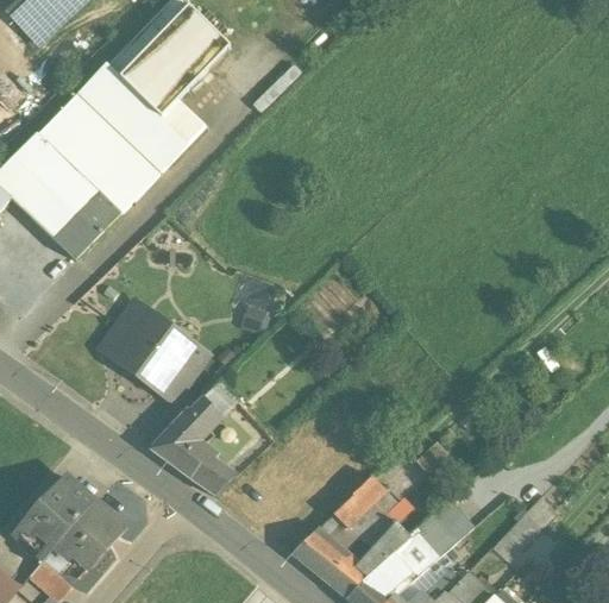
[(32,0),(27,5),(46,25),(74,0),(32,0)]
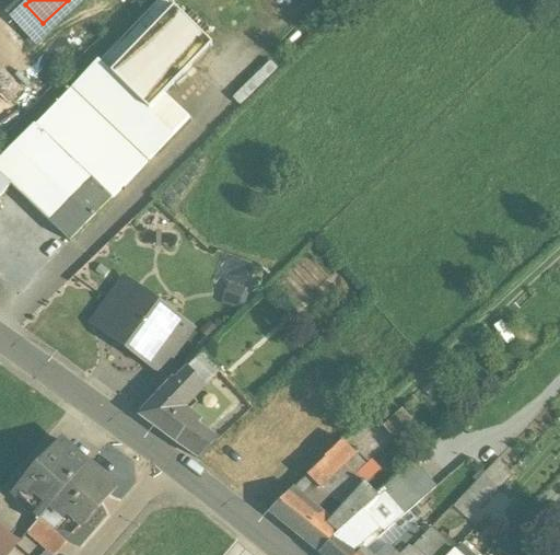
[(154,0),(97,57),(149,106),(163,90),(213,41),(168,0),(154,0)]
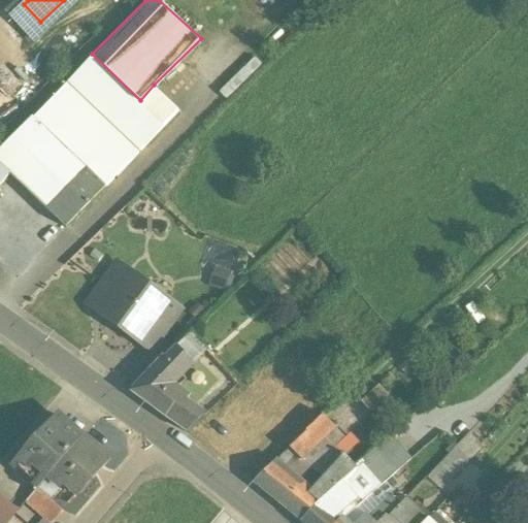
[(32,117),(31,116),(19,128),(13,124),(0,137),(0,182),(9,171),(66,224),(67,223),(103,186),(178,107),(154,85),(140,100),(92,54),(32,117)]
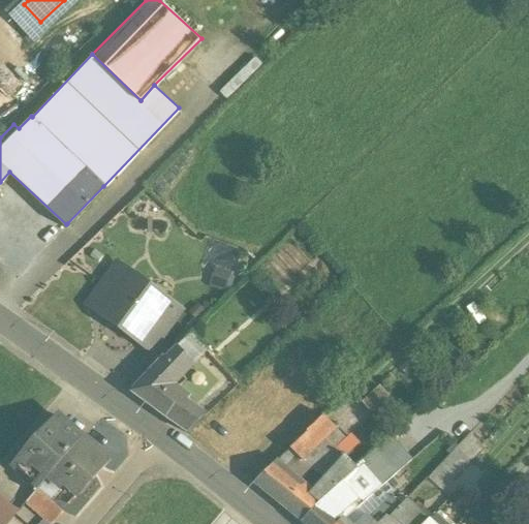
[(63,65),(23,108),(32,117),(76,69),(73,66),(69,71),(63,65)]
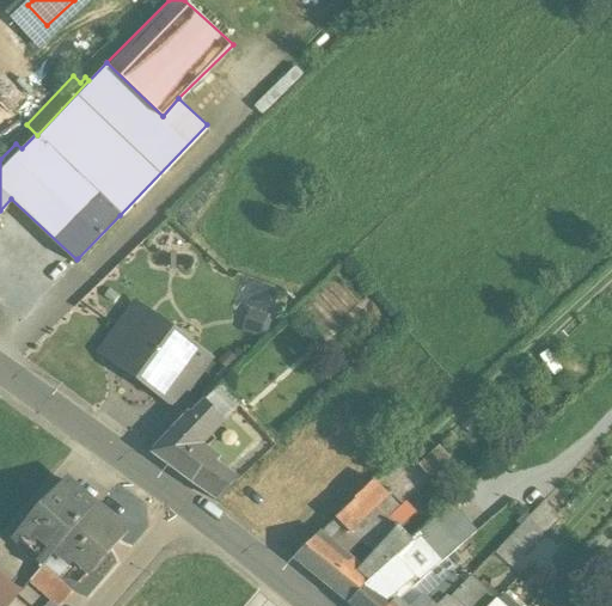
[(0,145),(0,146),(22,122),(0,102),(0,145)]
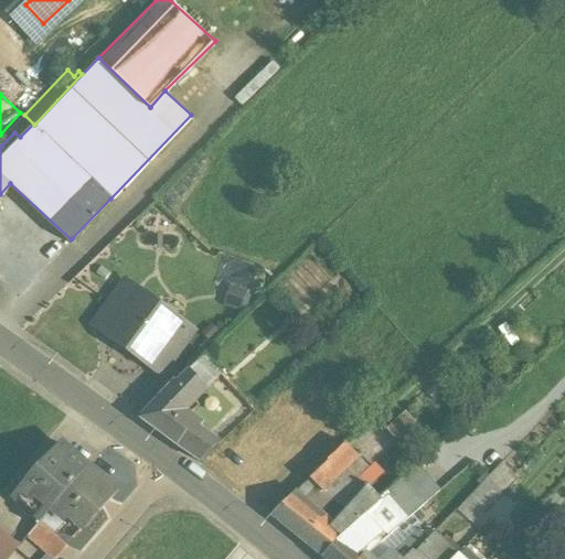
[(125,278),(109,300),(124,311),(140,289),(125,278)]
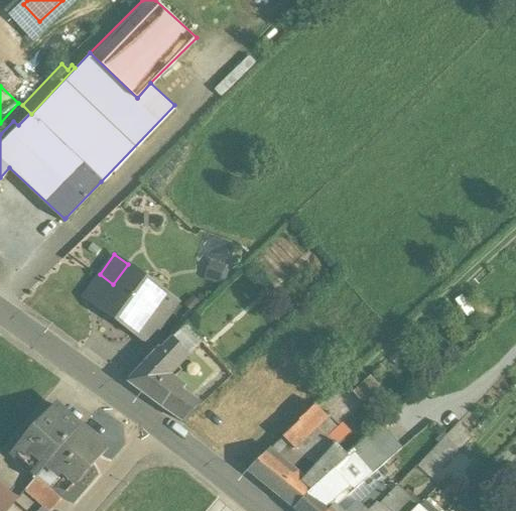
[(224,262),(208,259),(205,275),(221,278),(224,262)]
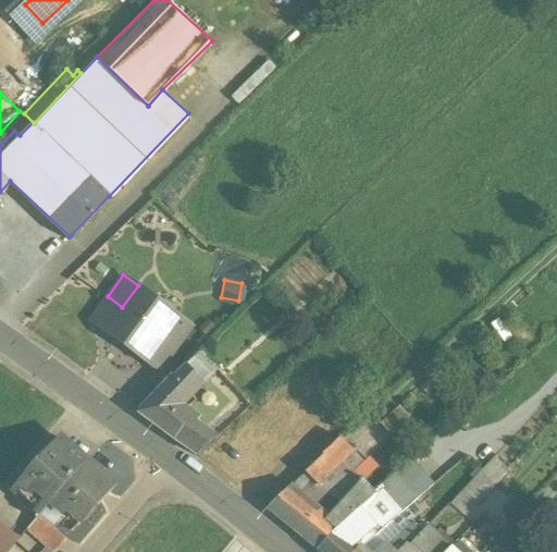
[(174,311),(138,285),(122,307),(108,328),(109,328),(112,323),(146,348),(143,353),(144,353),(156,336),(174,311)]
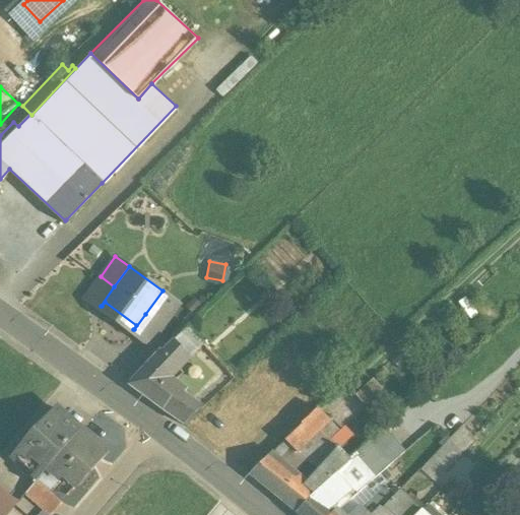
[(101,276),(86,296),(101,306),(114,286),(101,276)]
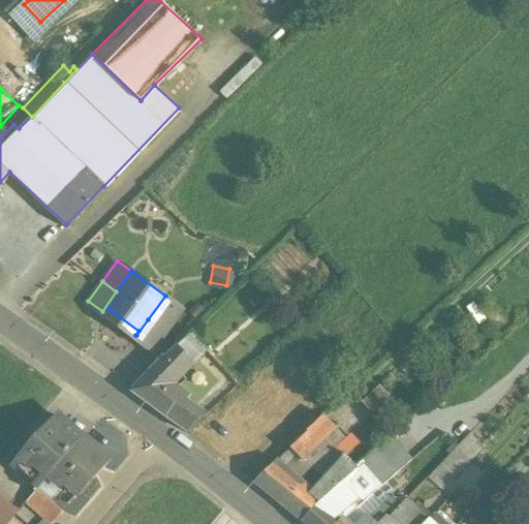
[(165,296),(148,319),(161,330),(179,306),(165,296)]
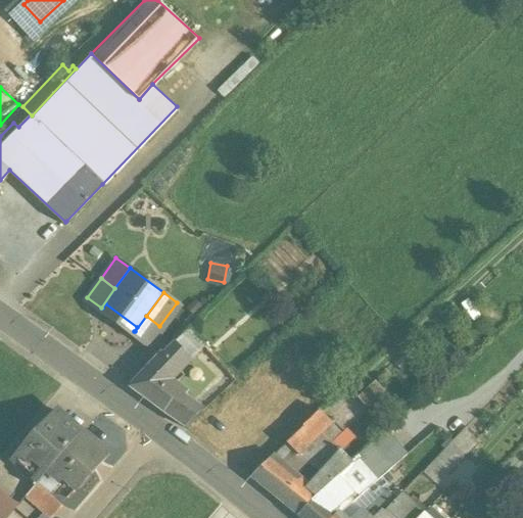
[(159,326),(146,316),(135,331),(148,341),(159,326)]
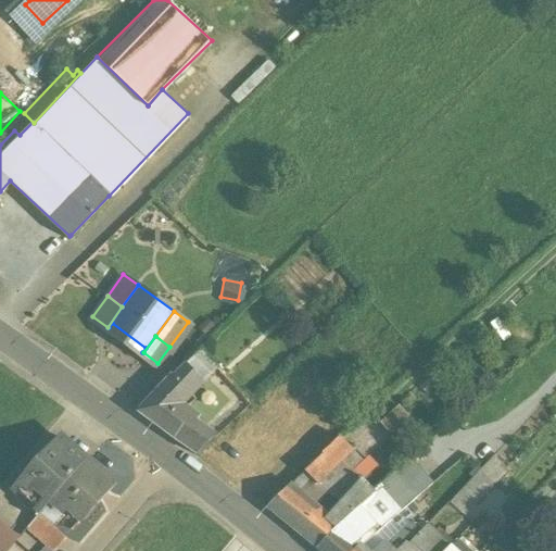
[(201,347),(187,361),(203,378),(217,364),(201,347)]
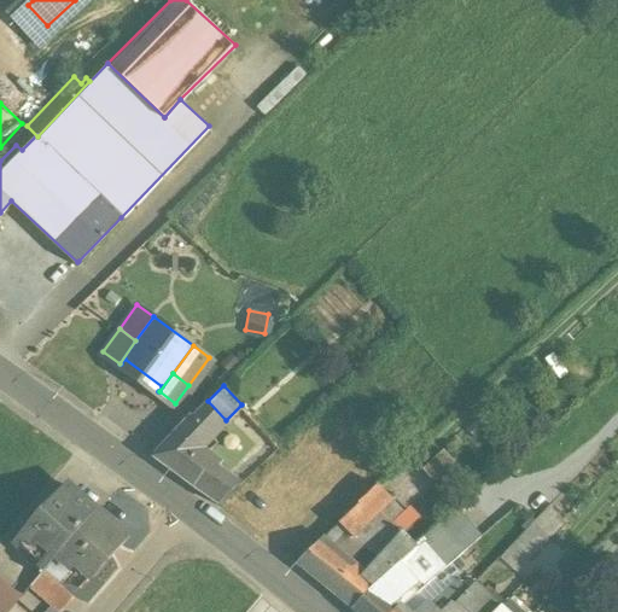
[(208,401),(193,414),(190,412),(151,453),(192,483),(220,502),(238,482),(216,466),(219,461),(202,443),(226,420),(208,401)]
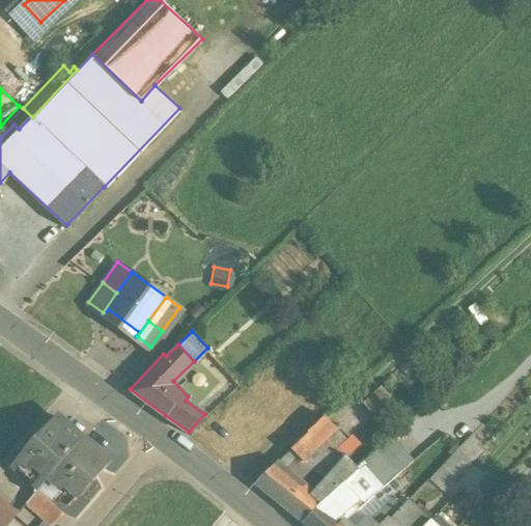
[(384,383),(366,398),(375,408),(392,393),(384,383)]
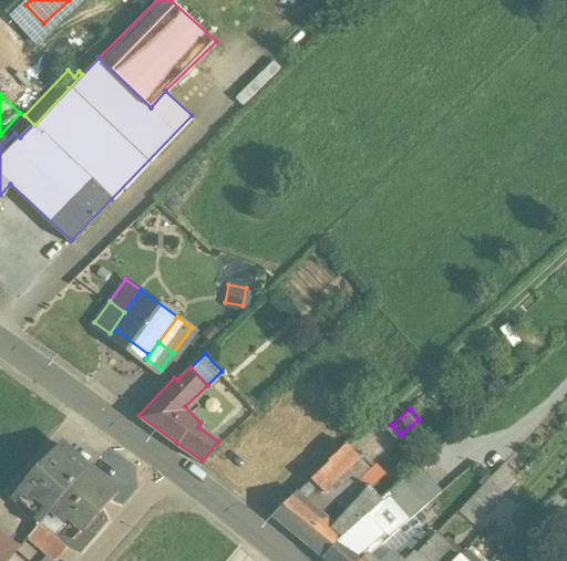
[(346,442),(329,457),(342,470),(359,455),(347,440),(346,442)]
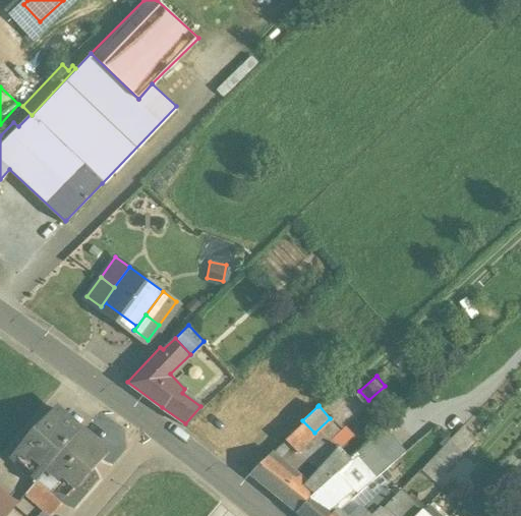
[(56,407),(13,455),(38,476),(47,466),(80,428),(56,407)]
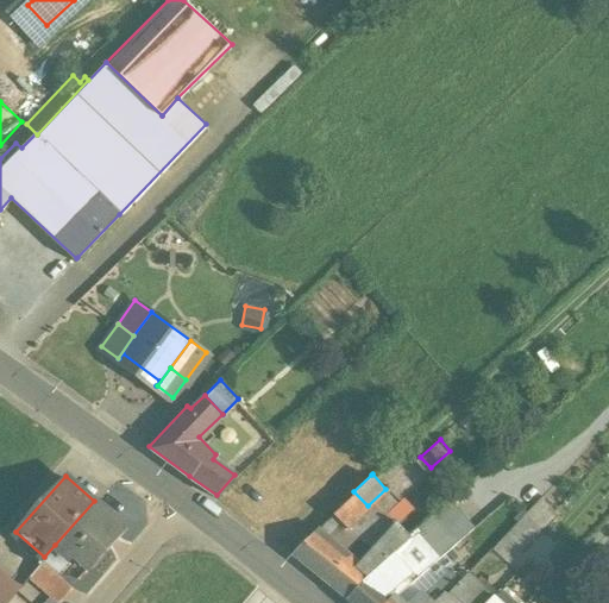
[(385,489),(368,506),(375,513),(382,508),(385,512),(397,501),(385,489)]
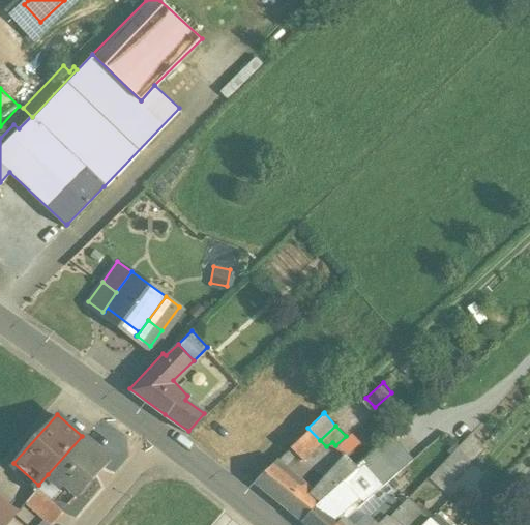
[(307,428),(305,430),(305,431),(290,446),(295,451),(299,447),(306,454),(320,440),(307,428)]
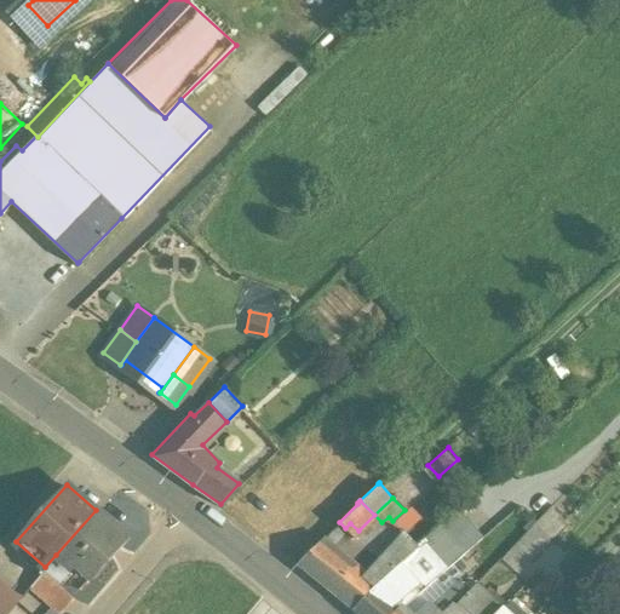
[(566,521),(551,505),(499,557),(515,572),(566,521)]
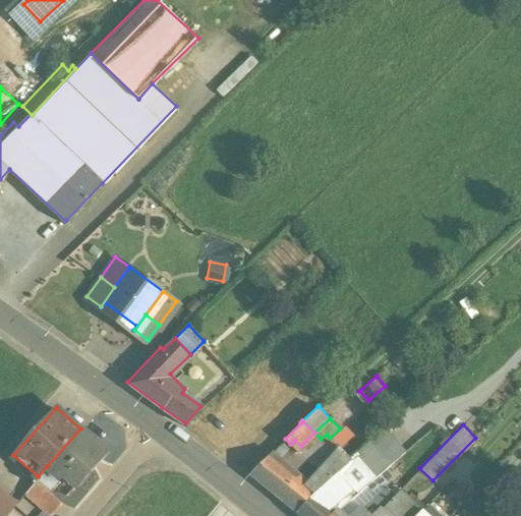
[(384,426),(355,452),(375,475),(404,450),(384,426)]
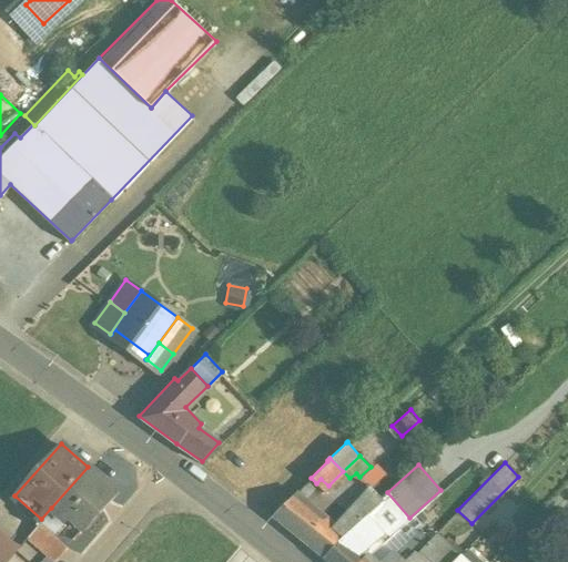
[(88,467),(51,508),(63,519),(64,520),(70,513),(83,525),(94,512),(93,512),(99,506),(98,504),(97,500),(110,484),(89,466),(88,467)]
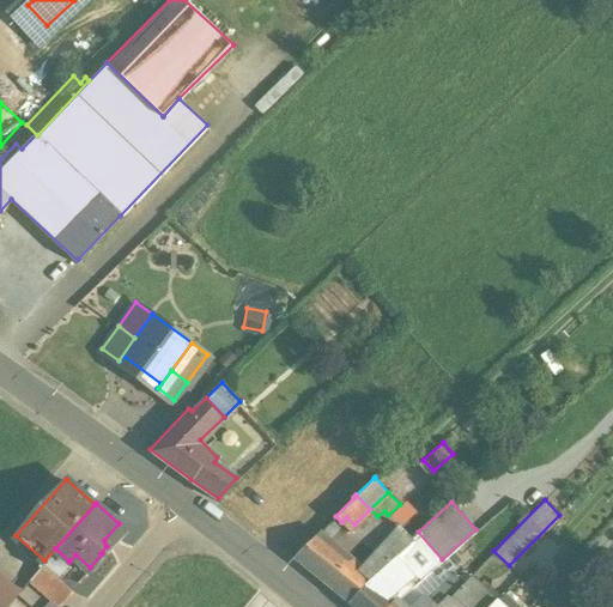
[(370,509),(354,524),(346,517),(341,522),(376,550),(399,523),(388,515),(384,511),(377,516),(370,509)]
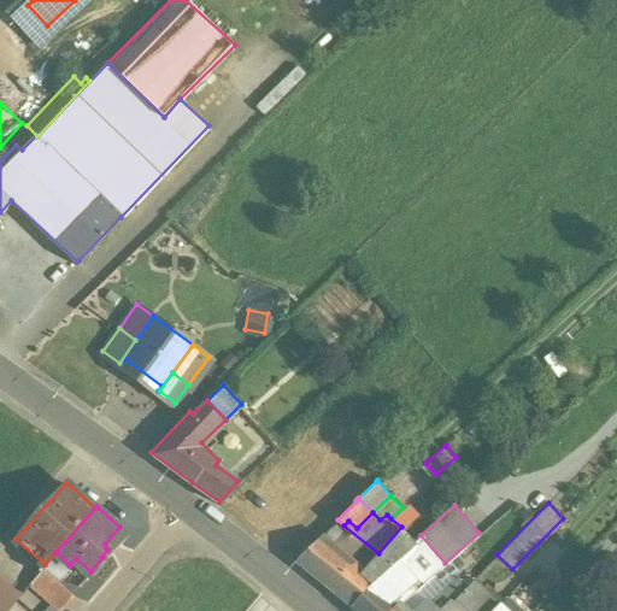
[(360,571),(318,538),(295,559),(352,605),(370,587),(371,587),(400,562),(398,560),(399,559),(417,545),(401,527),(378,553),(360,571)]
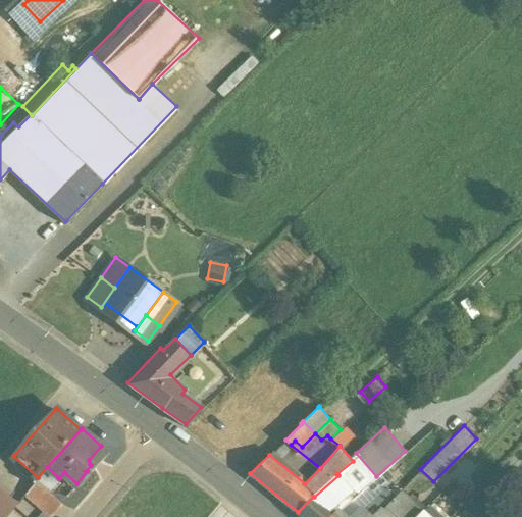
[(376,476),(356,453),(351,457),(353,460),(357,465),(348,473),(348,472),(341,478),(353,490),(356,494),(376,476)]
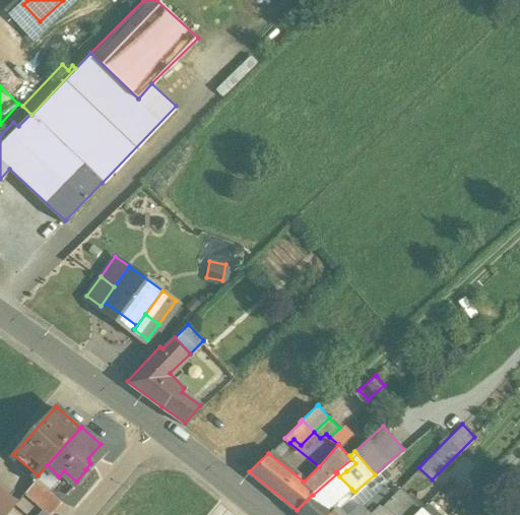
[(351,459),(336,471),(337,473),(339,476),(346,470),(346,471),(355,463),(351,458),(351,459)]
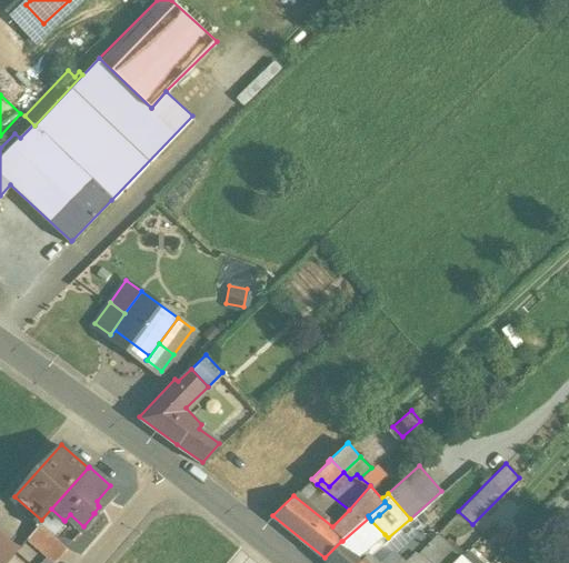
[(41,520),(40,522),(52,533),(63,520),(51,509),(41,520)]
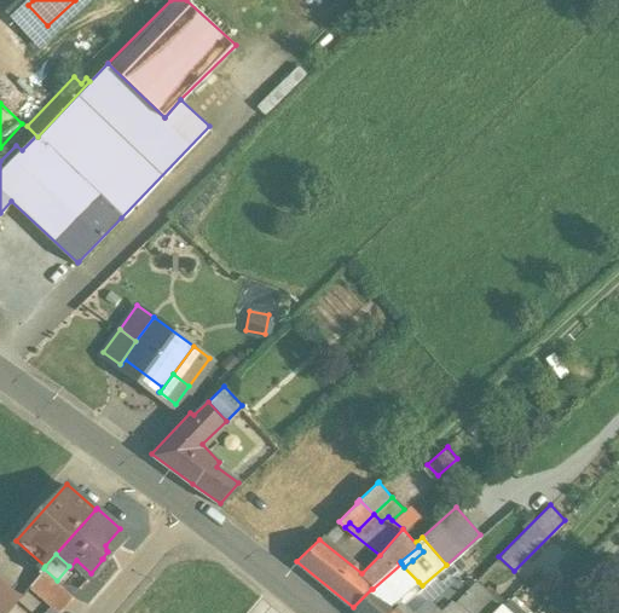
[(401,564),(372,589),(371,589),(353,607),(359,612),(381,612),(391,606),(418,582),(404,567),(401,564)]
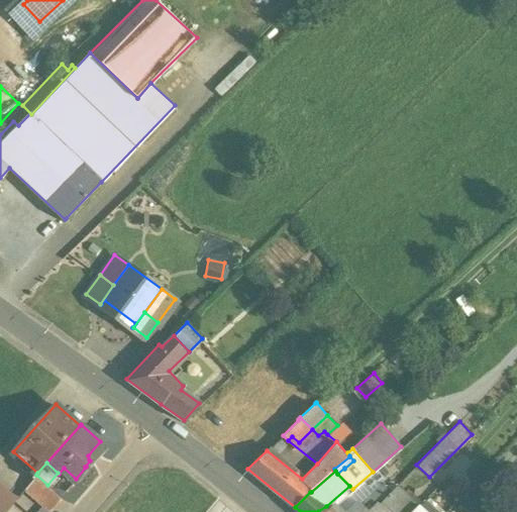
[(47,485),(36,475),(25,487),(49,508),(61,496),(47,485)]
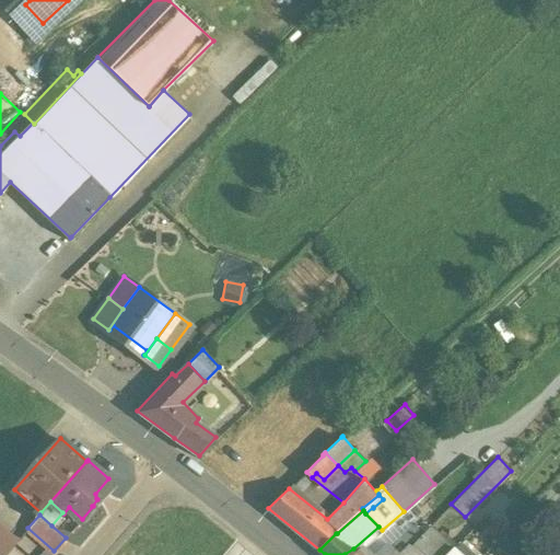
[(4,554),(19,540),(0,522),(0,554),(4,554)]
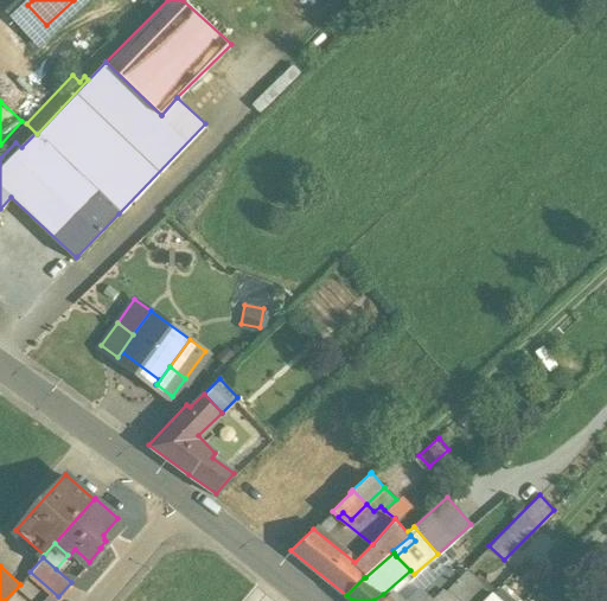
[(503,600),(467,568),(445,590),(442,588),(439,592),(429,600),(503,600)]
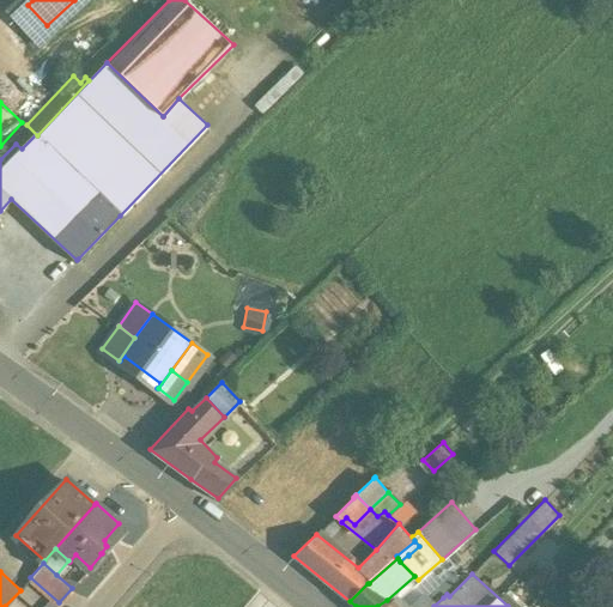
[(430,583),(424,589),(428,593),(412,606),(434,606),(443,598),(430,583)]
